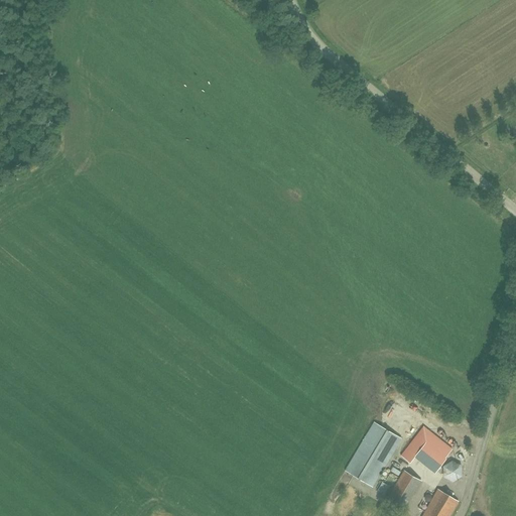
[(391,387),(387,394),(392,397),(396,390),(391,387)]
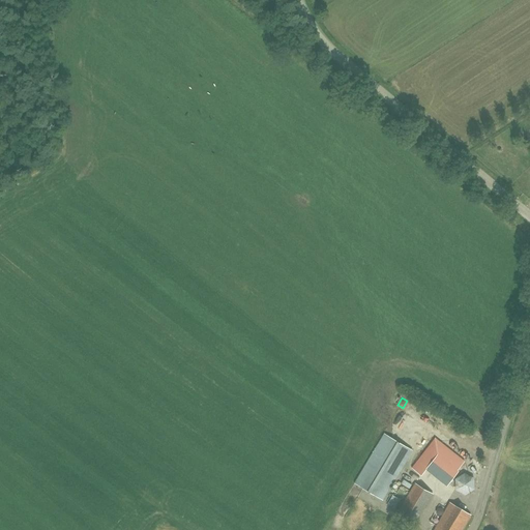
[(392,421),(388,427),(396,432),(400,427),(392,421)]
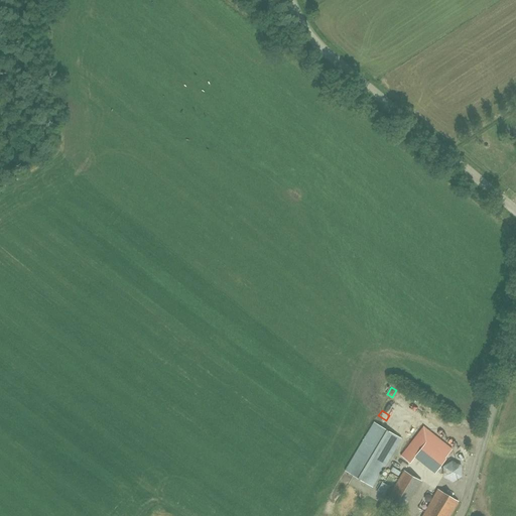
[(346,470),(373,486),(374,486),(402,437),(374,421),(346,470)]
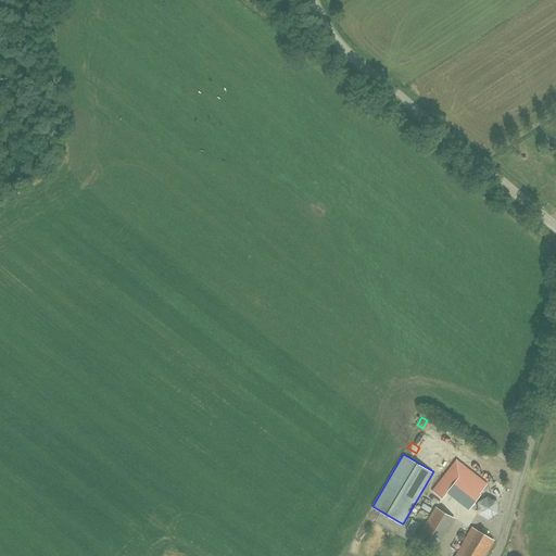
[(464,506),(468,509),(488,483),(456,459),(432,491),(442,498),(447,493),(464,506)]
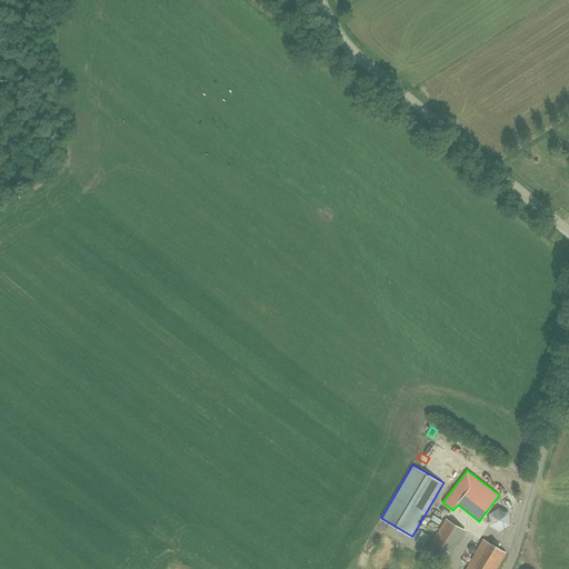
[(488,526),(498,531),(508,526),(508,513),(498,508),(488,513),(488,526)]
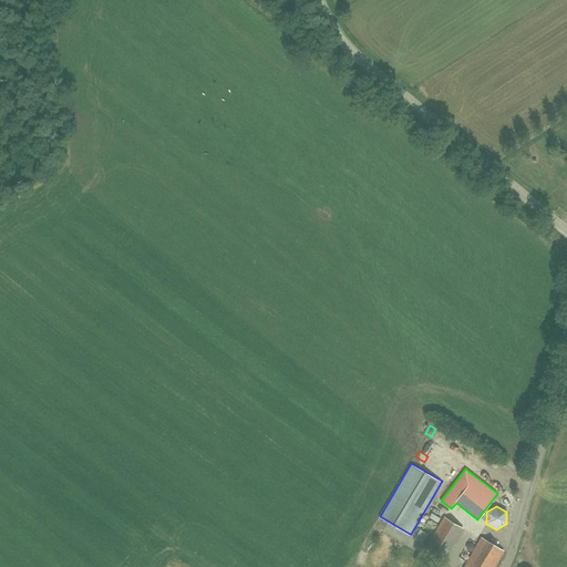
[(464,527),(452,521),(446,516),(429,545),(446,556),(464,527)]
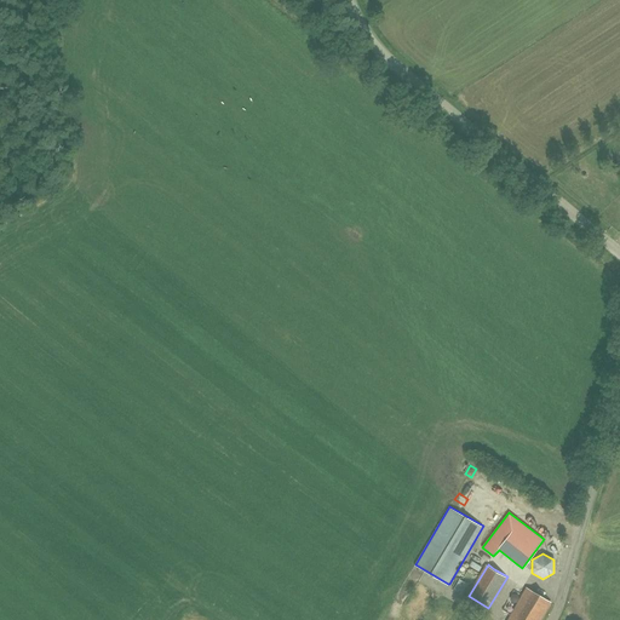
[(540,619),(551,602),(527,589),(509,619),(540,619)]
